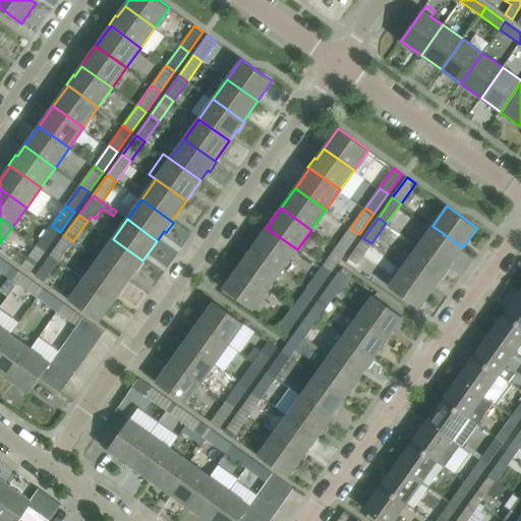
[(46,251),(60,232),(52,226),(38,245),(46,251)]
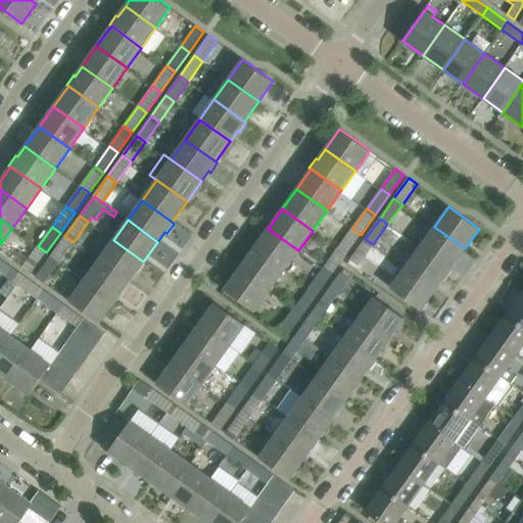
[(450,269),(465,248),(434,227),(420,247),(450,269)]
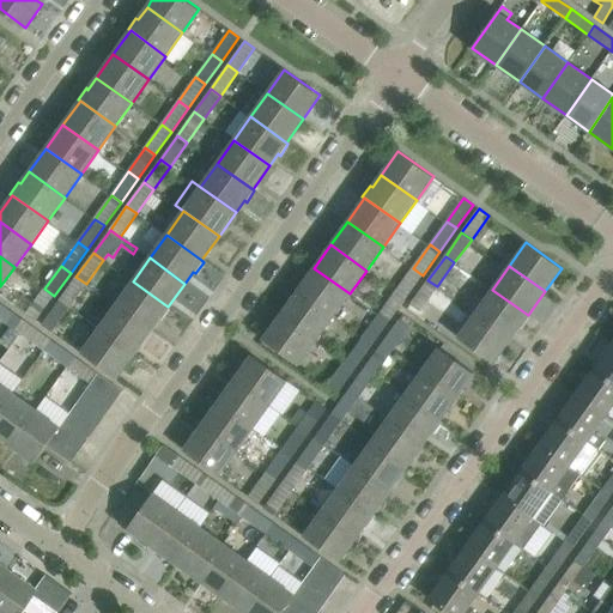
[(350,293),(314,268),(305,280),(303,279),(295,290),(297,291),(333,317),(350,293)]
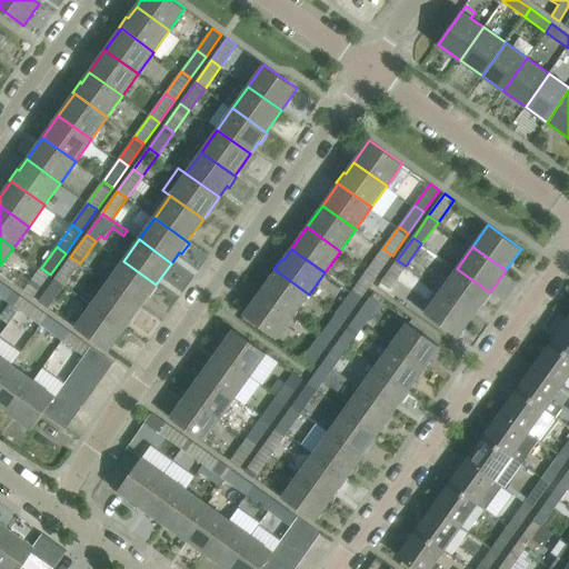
[(377,277),(392,256),(383,249),(368,271),(377,277)]
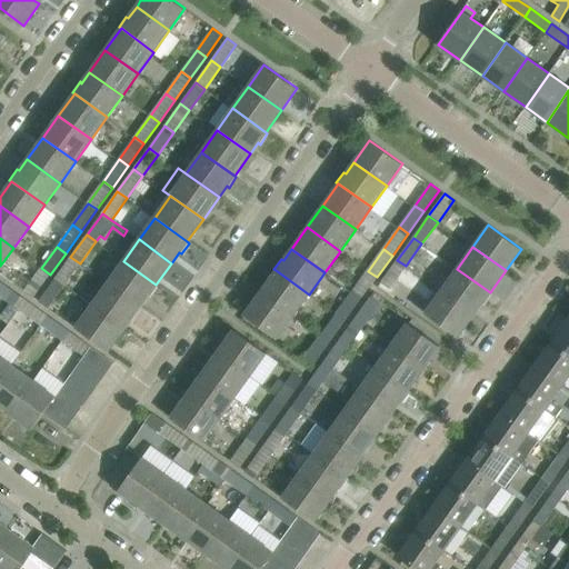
[(65,286),(80,263),(70,257),(55,279),(65,286)]
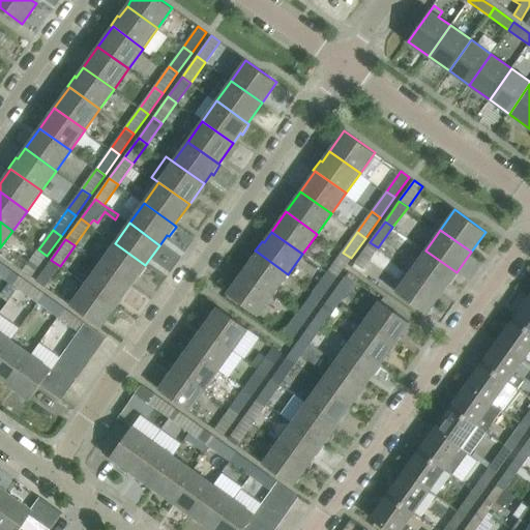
[(364,267),(378,247),(370,242),(356,262),(364,267)]
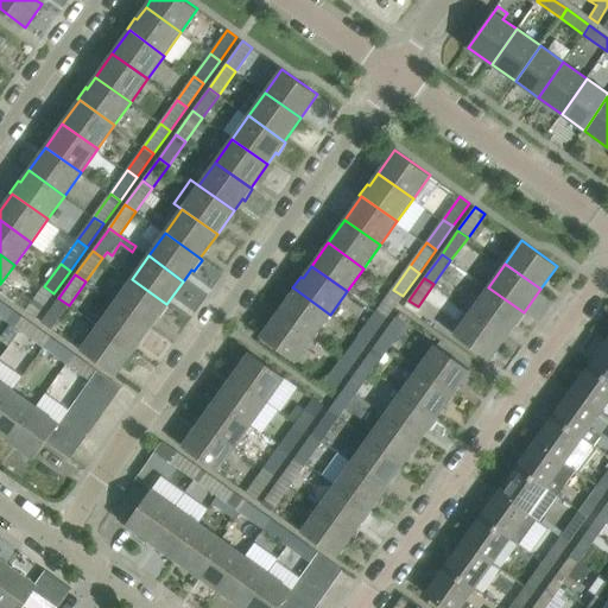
[(160,317),(169,306),(166,304),(132,279),(115,303),(150,328),(158,316),(160,317)]
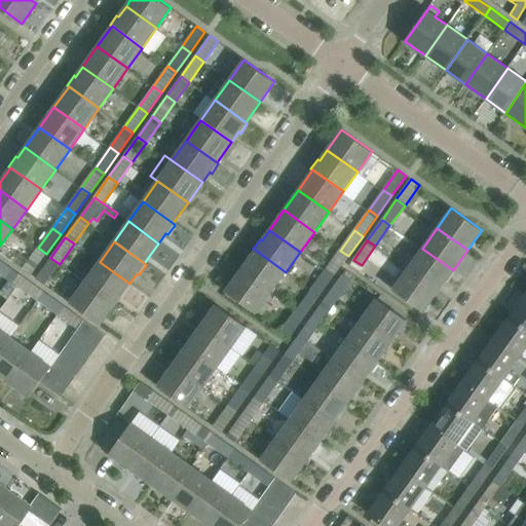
[(32,273),(46,254),(38,248),(24,268),(32,273)]
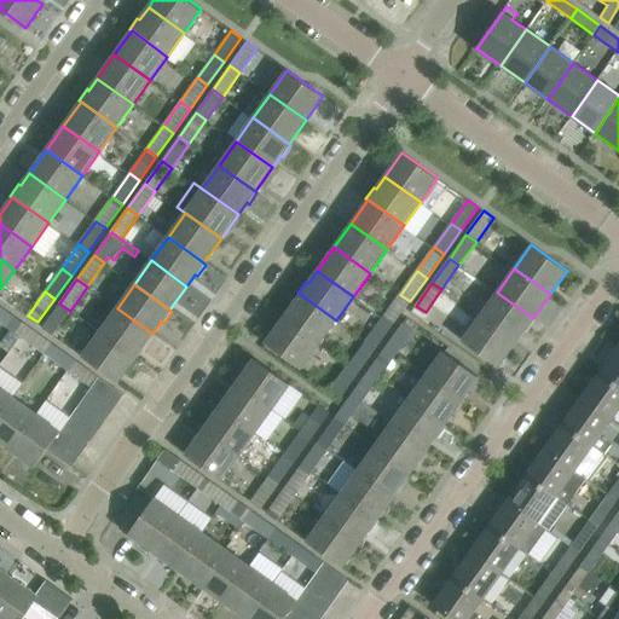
[(534,320),(533,318),(497,293),(480,317),(516,342),(525,330),(527,331),(534,320)]
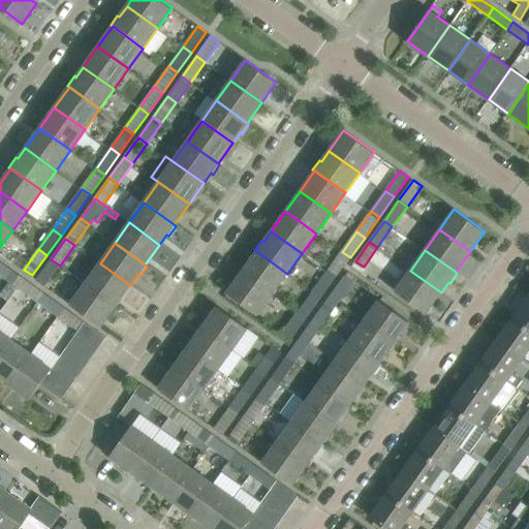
[(287,274),(256,251),(242,272),(273,294),(287,274)]
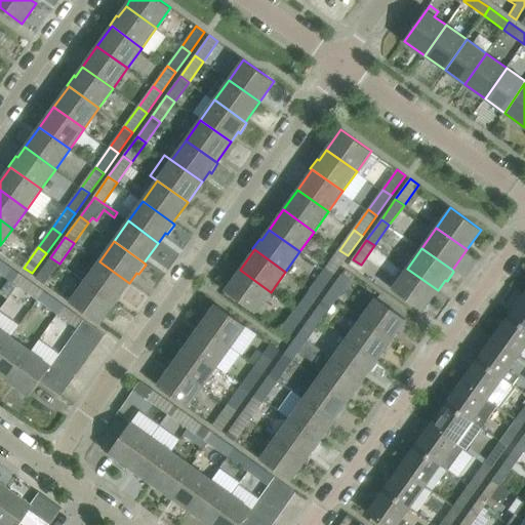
[(333,276),(348,255),(339,250),(325,270),(333,276)]
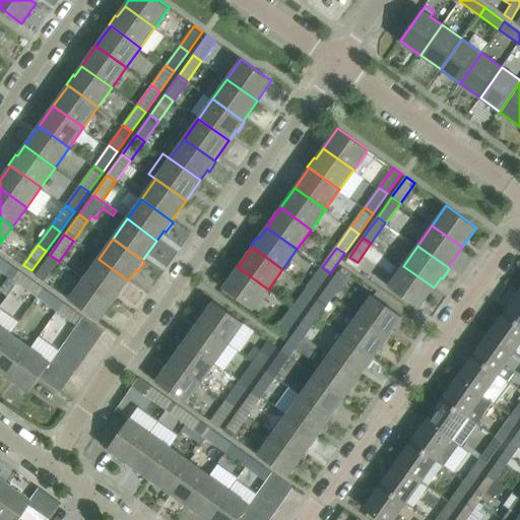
[(45,280),(59,261),(50,255),(37,273),(45,280)]
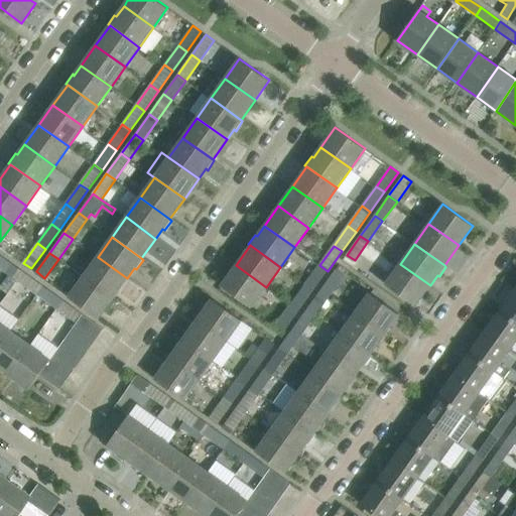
[(24,271),(4,257),(0,263),(0,266),(18,279),(24,271)]
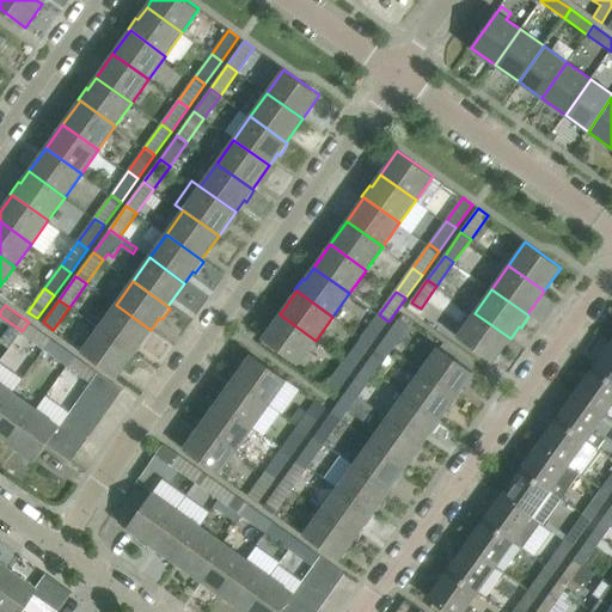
[(134,354),(151,330),(116,305),(99,328),(134,354)]
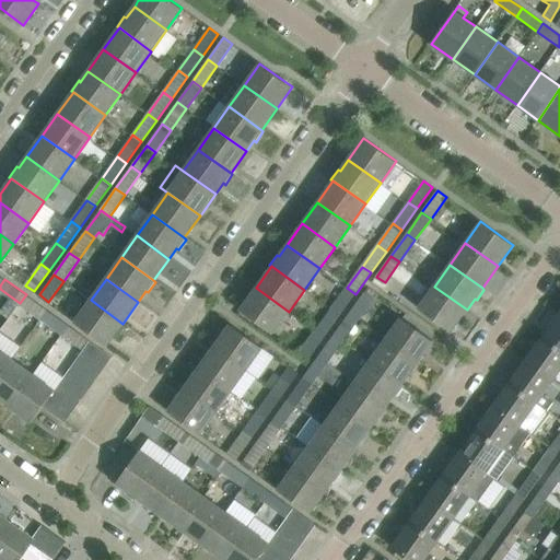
[(452,331),(467,310),(434,287),(419,308),(452,331)]
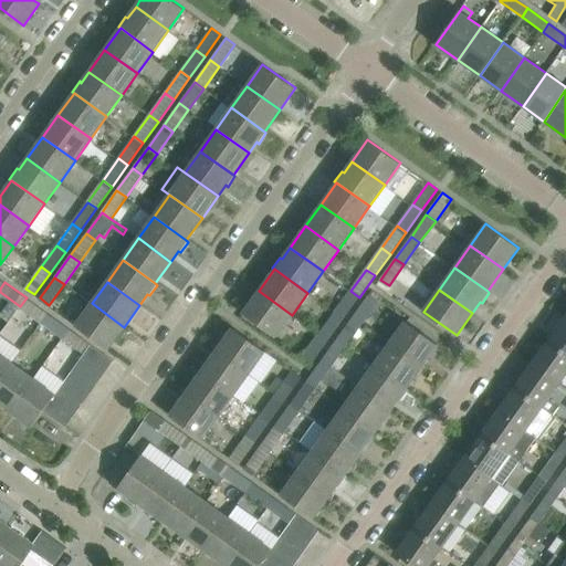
[(292,315),(259,291),(243,313),(276,336),(292,315)]
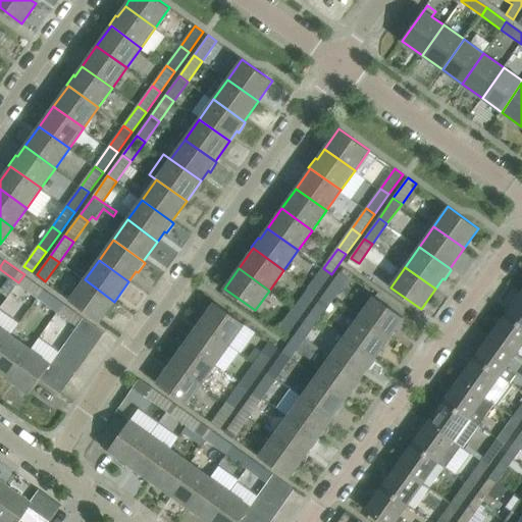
[(317,294),(331,274),(323,268),(309,288),(317,294)]
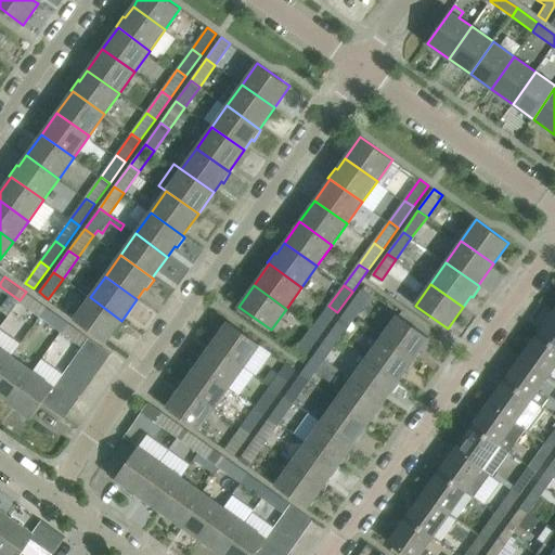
[(371,295),(362,288),(347,310),(356,317),(371,295)]
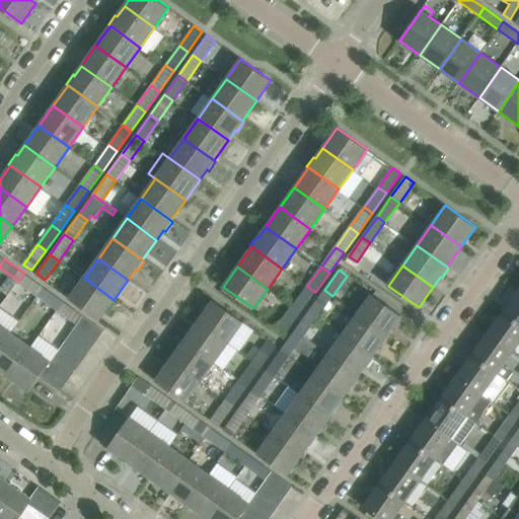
[(44,287),(24,273),(18,281),(39,295),(44,287)]
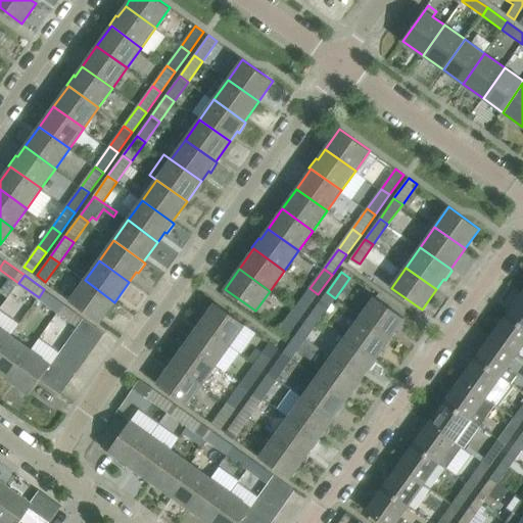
[(100,322),(114,302),(85,280),(69,300),(100,322)]
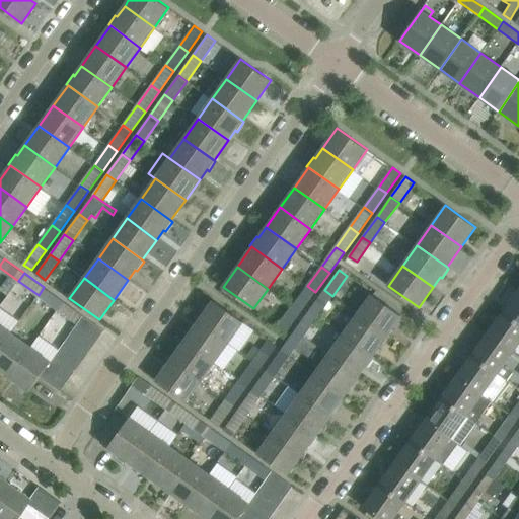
[(300,312),(315,292),(307,286),(293,307),(300,312)]
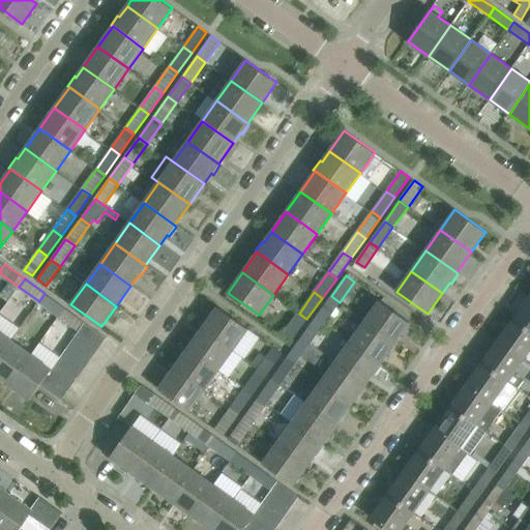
[(65,307),(45,293),(39,301),(59,316),(65,307)]
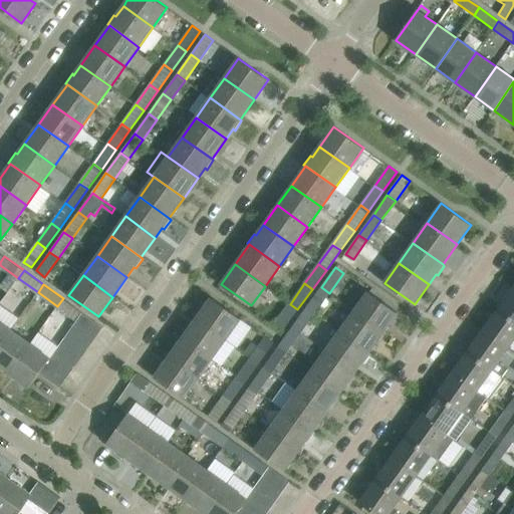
[(315,312),(329,293),(321,287),(307,306),(315,312)]
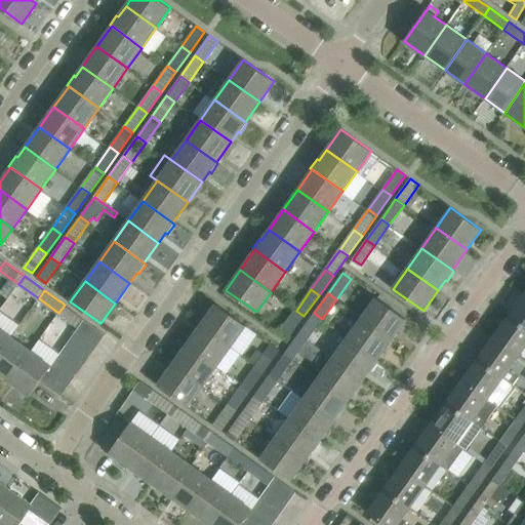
[(524,294),(510,316),(524,326),(524,294)]
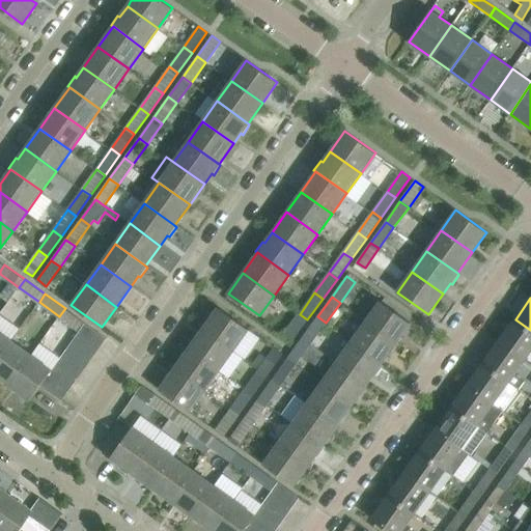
[(381,301),(366,322),(396,343),(411,323),(381,301)]
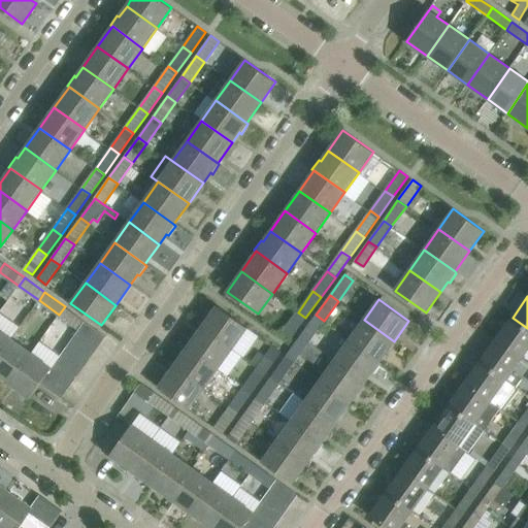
[(217,305),(202,326),(233,348),(248,327),(217,305)]
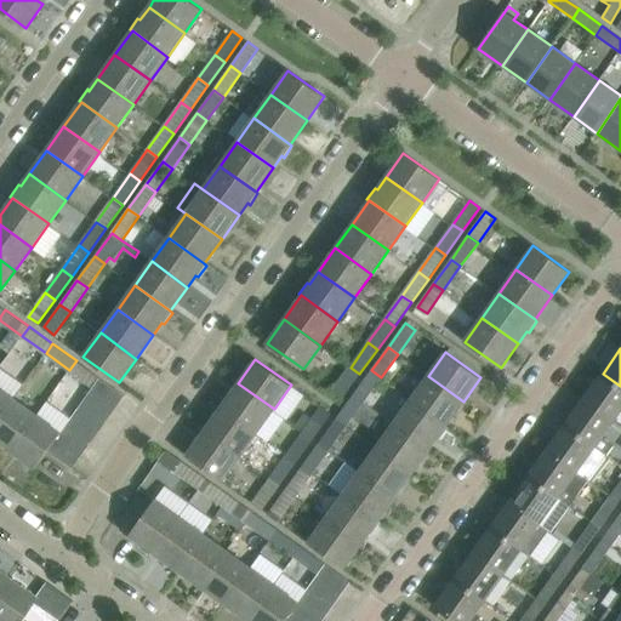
[(101,377),(77,360),(69,370),(93,387),(101,377)]
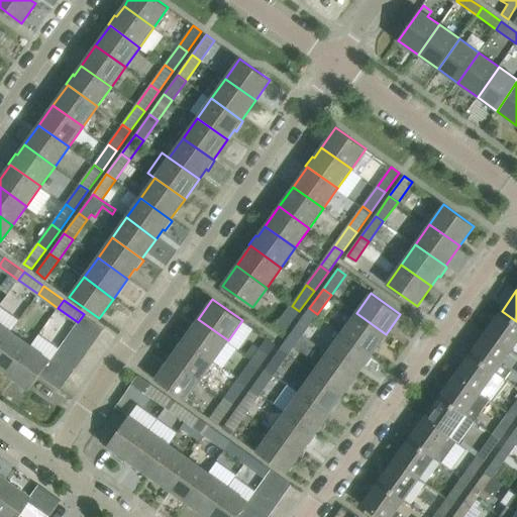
[(282,335),(299,311),(292,306),(274,330),(282,335)]
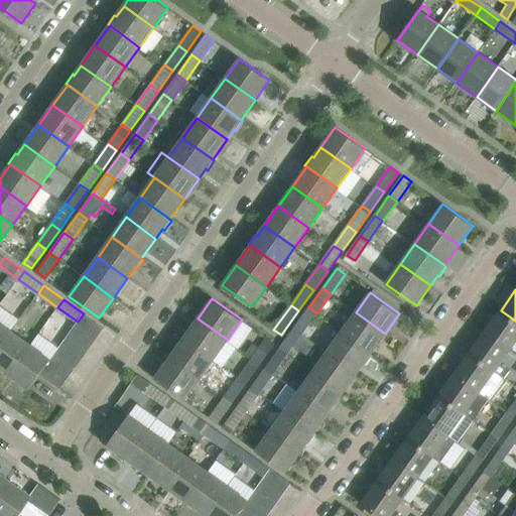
[(302,334),(316,313),(308,307),(294,328),(302,334)]
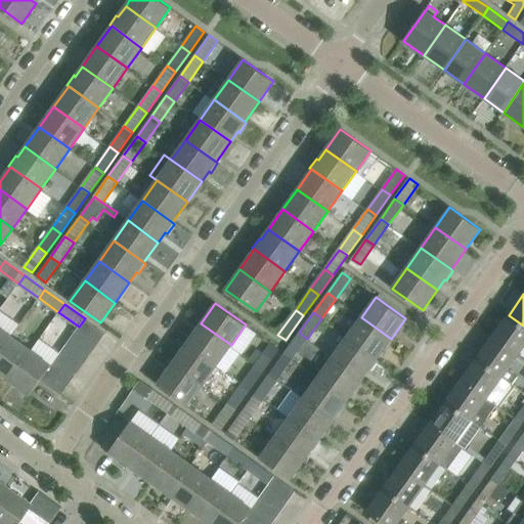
[(523,344),(523,325),(509,315),(493,337),(517,354),(523,344)]
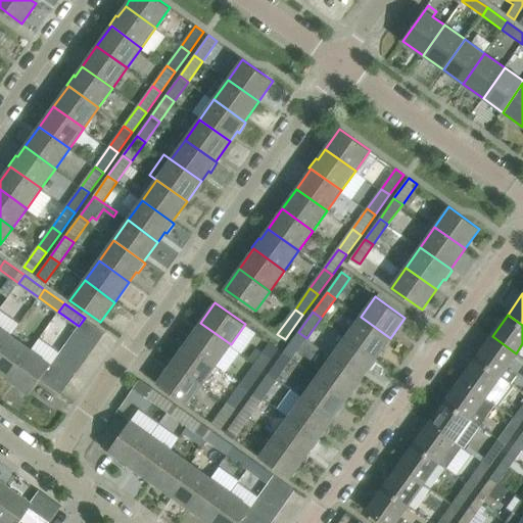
[(376,359),(390,338),(361,317),(345,336),(376,359)]
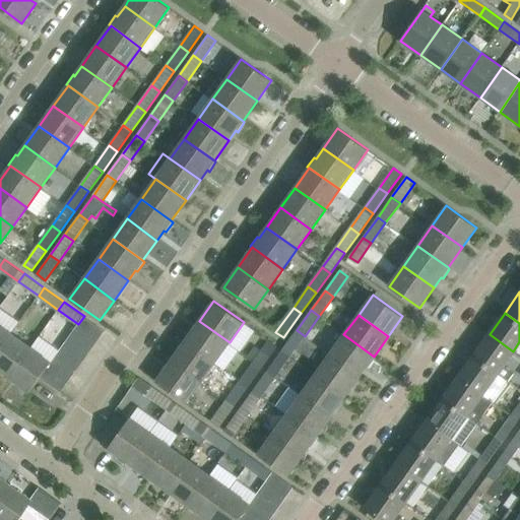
[(84,316),(78,324),(76,326),(98,341),(105,331),(84,316)]
